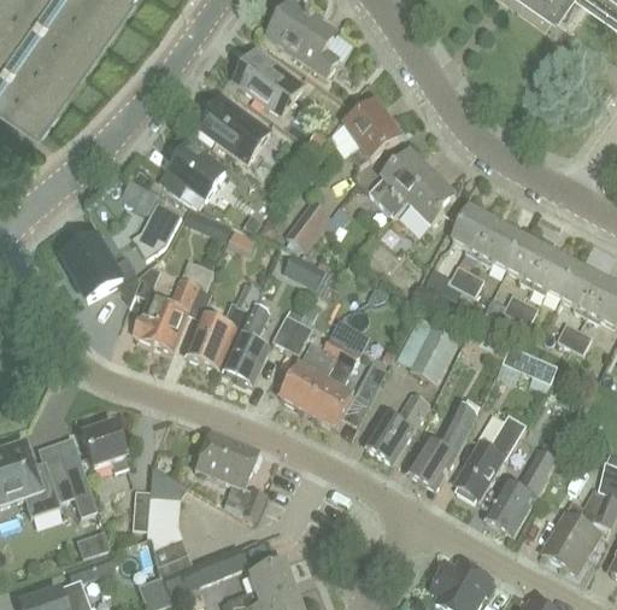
[(0,0),(0,93),(37,119),(121,0),(0,0)]
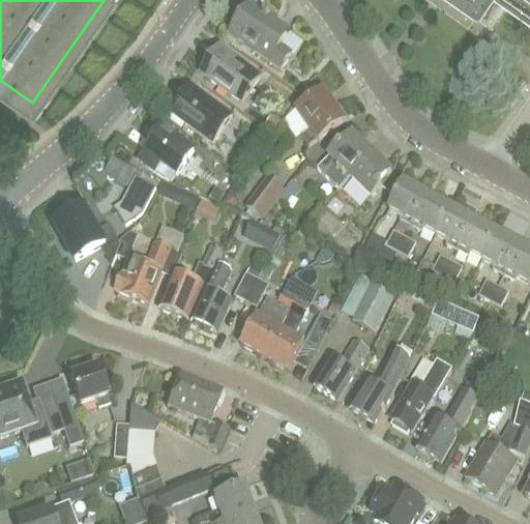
[(280,64),(291,50),(281,42),(288,33),(272,23),(275,19),(268,13),(270,11),(255,0),(251,0),(230,29),(280,64)]
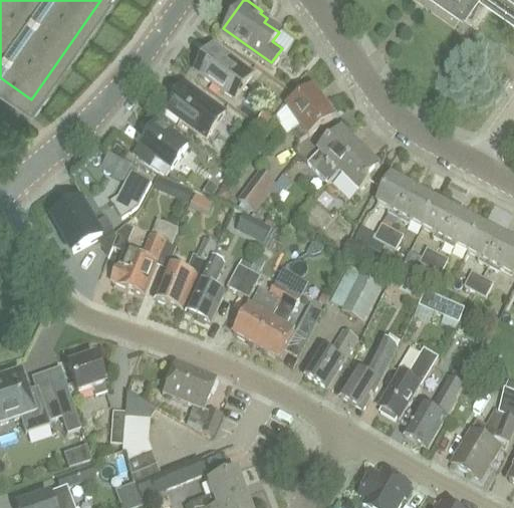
[(456,0),(465,6),(469,0),(493,0),(513,14),(513,0),(456,0)]
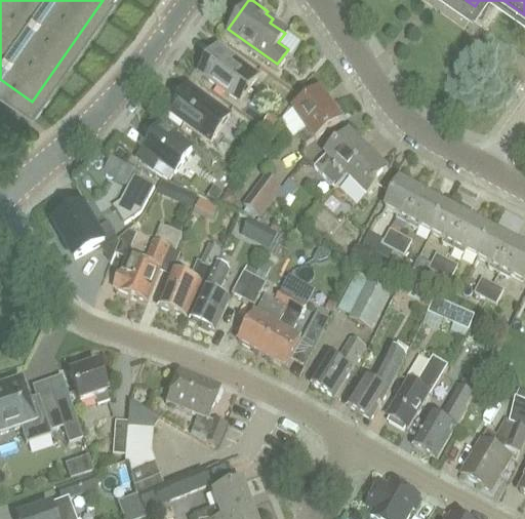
[(199,70),(239,97),(258,70),(218,42),(199,70)]
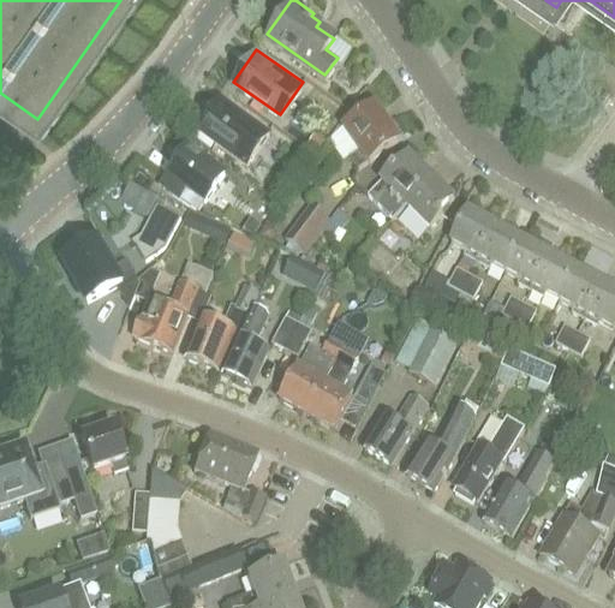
[(248,161),(269,130),(224,97),(204,123),(221,135),(218,139),(248,161)]
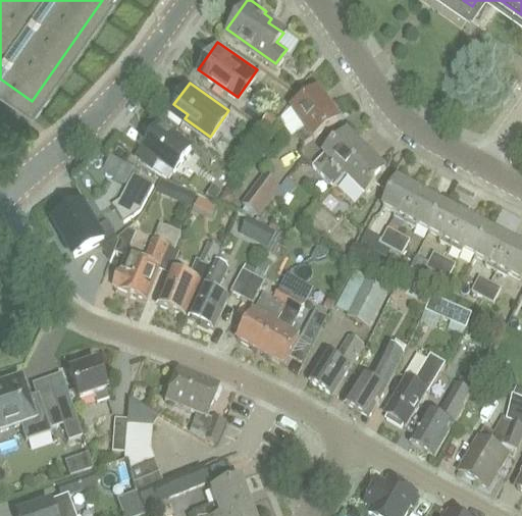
[(305,140),(338,115),(318,87),(304,97),(305,99),(295,106),(306,121),(297,127),(305,140)]
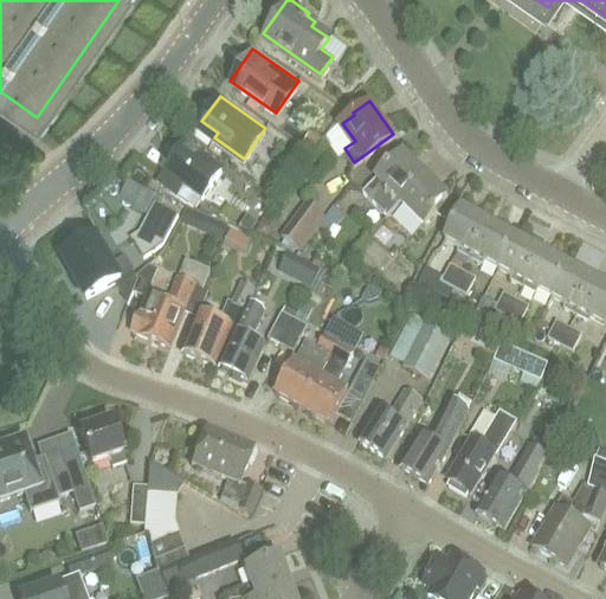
[(221,166),(187,141),(160,179),(193,203),(200,192),(202,194),(221,166)]
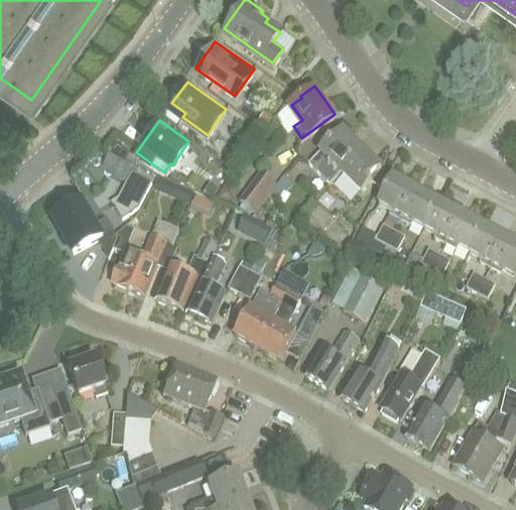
[(332,136),(320,147),(321,147),(309,160),(330,180),(342,167),(341,166),(361,146),(343,129),(334,138),(332,136)]
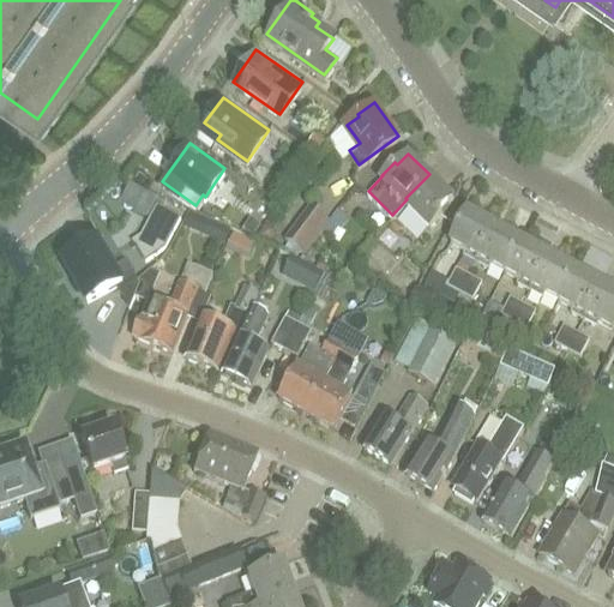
[(451,196),(429,174),(405,198),(407,199),(431,223),(443,210),(440,208),(451,196)]
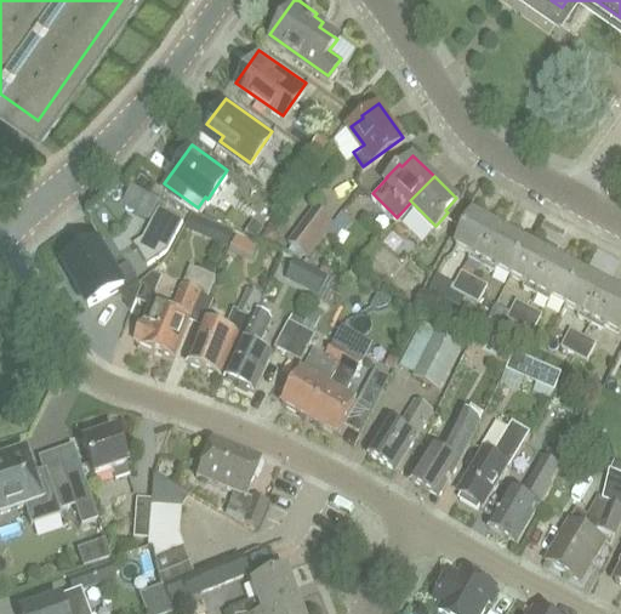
[(348,202),(359,212),(374,197),(362,187),(348,202)]
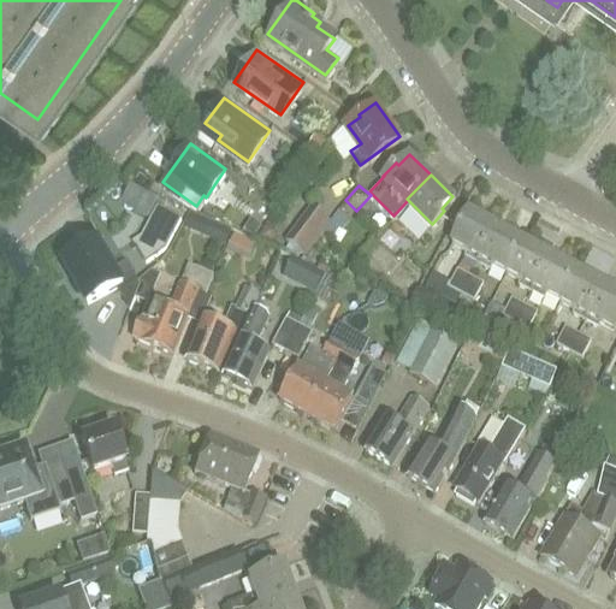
[(311,202),(285,235),(303,249),(329,217),(311,202)]
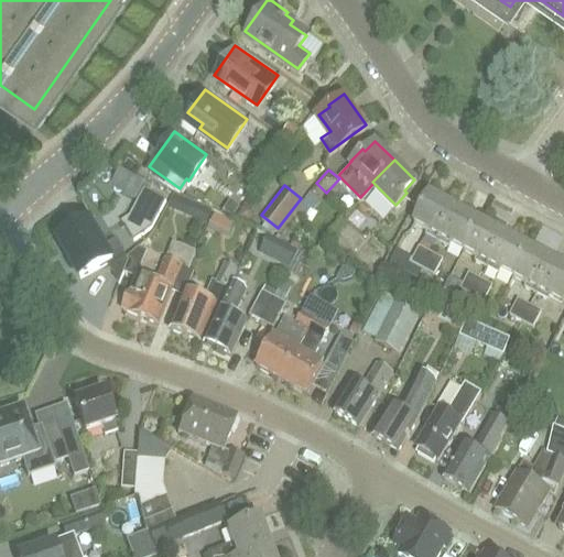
[(151,224),(165,196),(147,186),(131,214),(123,218),(133,236),(151,224)]
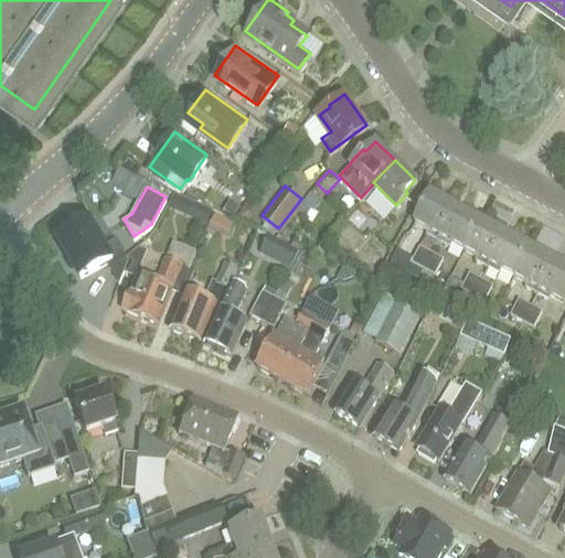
[(436,239),(456,202),(432,188),(413,222),(425,228),(423,233),(436,239)]
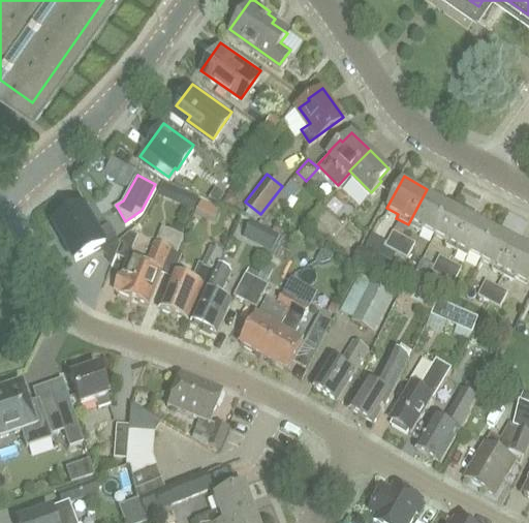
[(433,233),(450,202),(427,189),(408,224),(418,229),(421,226),(433,233)]
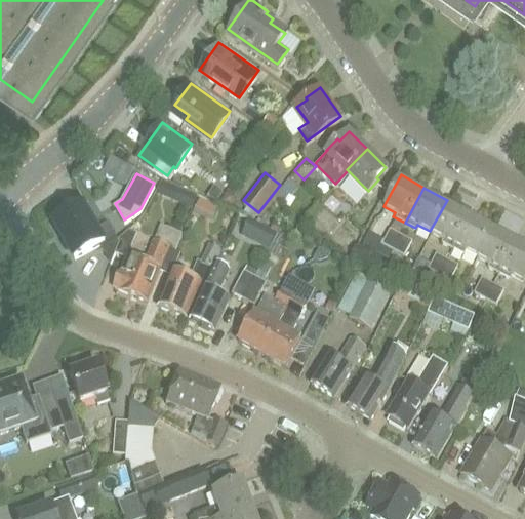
[(207,191),(195,204),(212,220),(225,206),(207,191)]
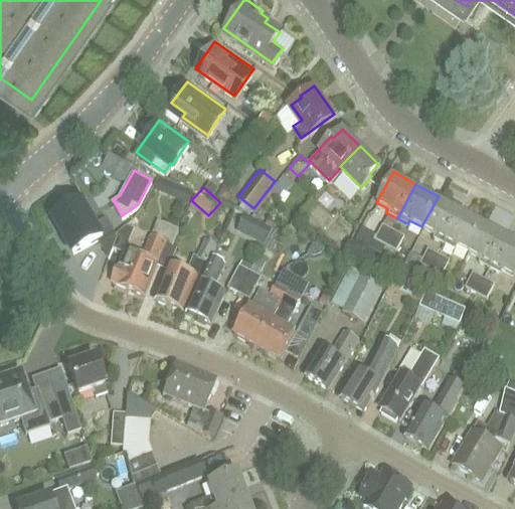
[(442,242),(461,208),(439,196),(421,226),(433,232),(431,236),(442,242)]
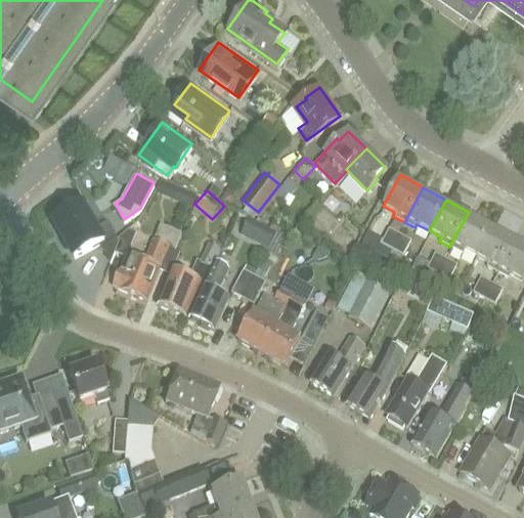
[(83,201),(53,218),(75,255),(104,238),(104,236),(115,230),(107,219),(97,225),(83,201)]
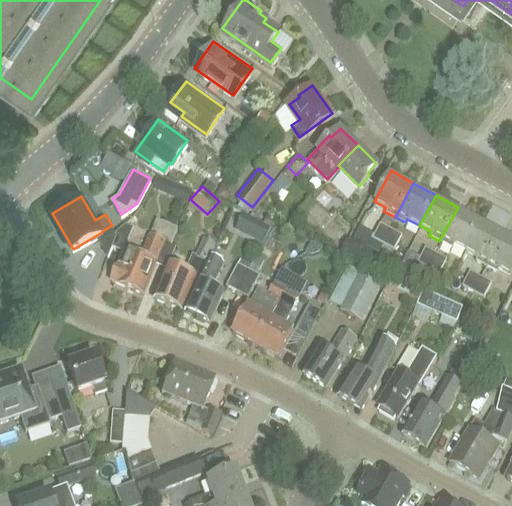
[(464,249),(480,219),(458,207),(439,241),(450,247),(452,243),(464,249)]
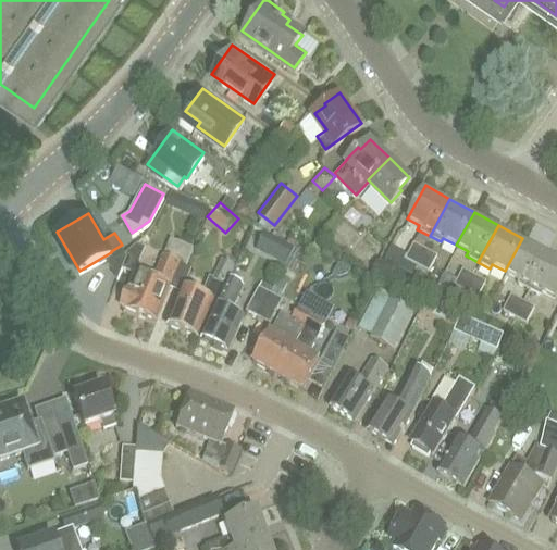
[(172,235),(164,253),(181,260),(181,261),(186,263),(194,245),(178,238),(172,235)]
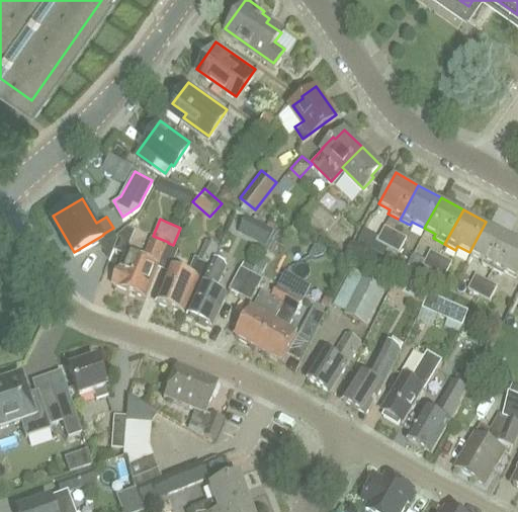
[(272,227),(263,222),(255,237),(264,241),(272,227)]
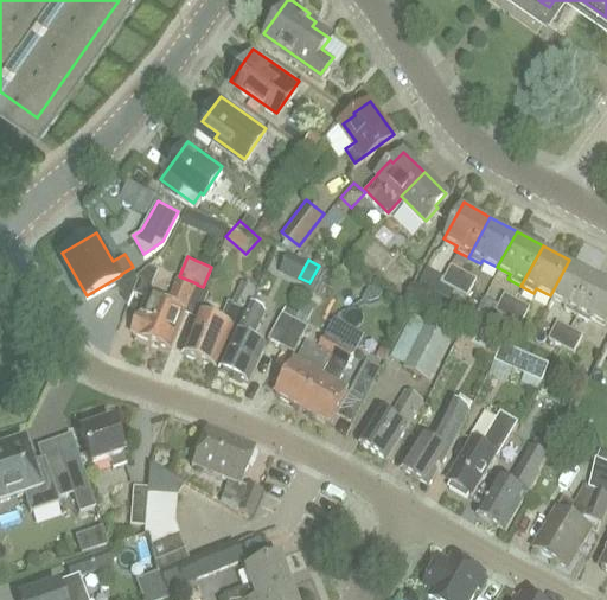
[(574,314),(596,274),(569,260),(550,295),(563,302),(561,307),(574,314)]
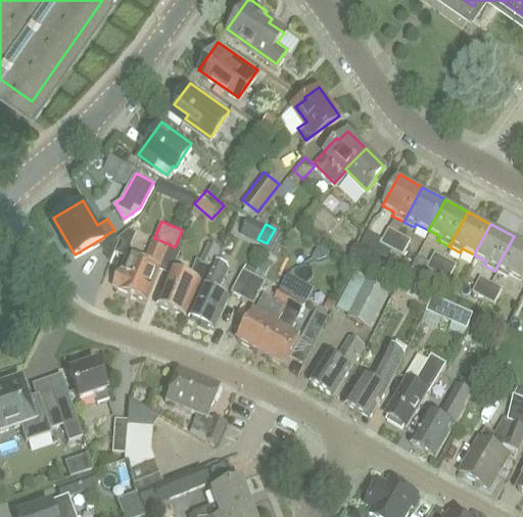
[(391,245),(399,230),(389,225),(381,239),(391,245)]
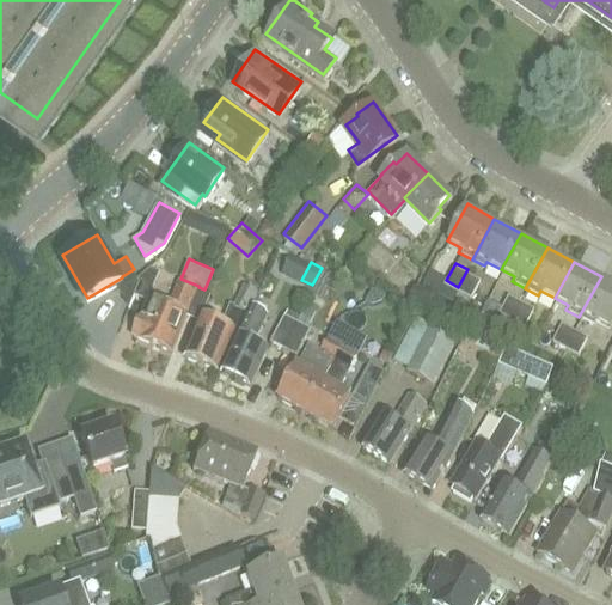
[(481,276),(467,269),(458,287),(471,294),(481,276)]
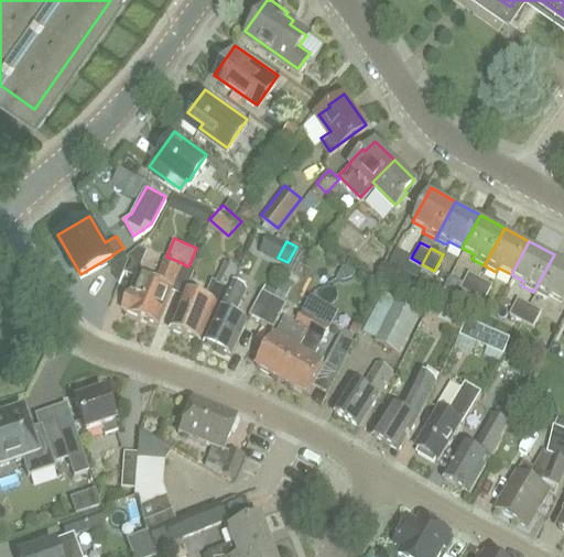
[(563,260),(554,254),(533,292),(545,298),(548,294),(561,301),(563,294),(563,260)]
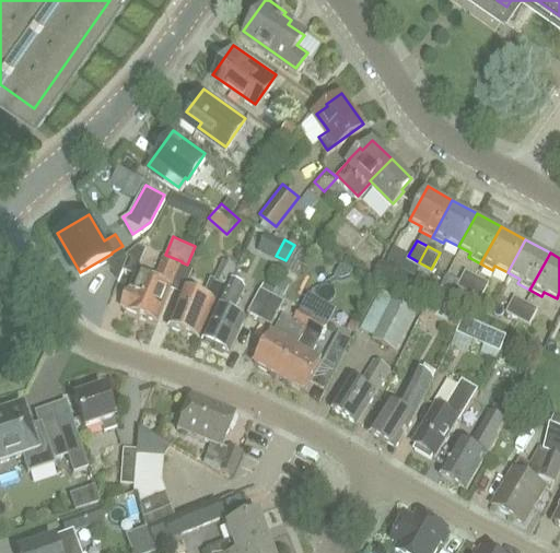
[(136,271),(123,303),(158,318),(172,285),(172,284),(173,283),(172,283),(182,261),(165,255),(159,270),(155,277),(137,269),(136,271)]
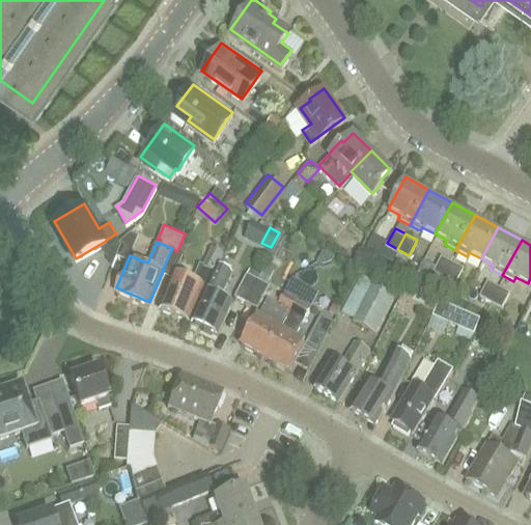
[(200,260),(193,278),(174,271),(160,306),(189,316),(202,283),(205,285),(216,267),(224,248),(213,243),(203,261),(200,260)]
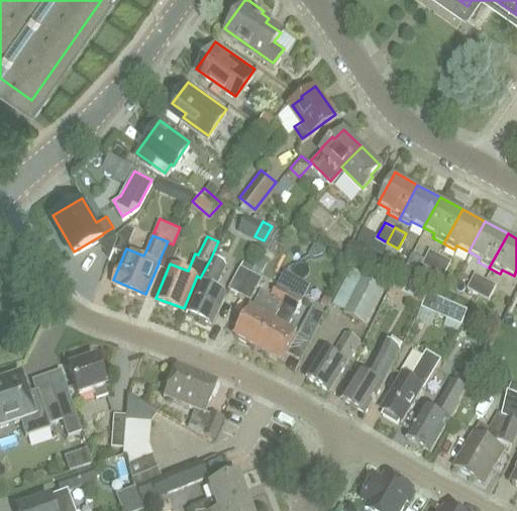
[(422,261),(433,267),(440,251),(430,246),(422,261)]
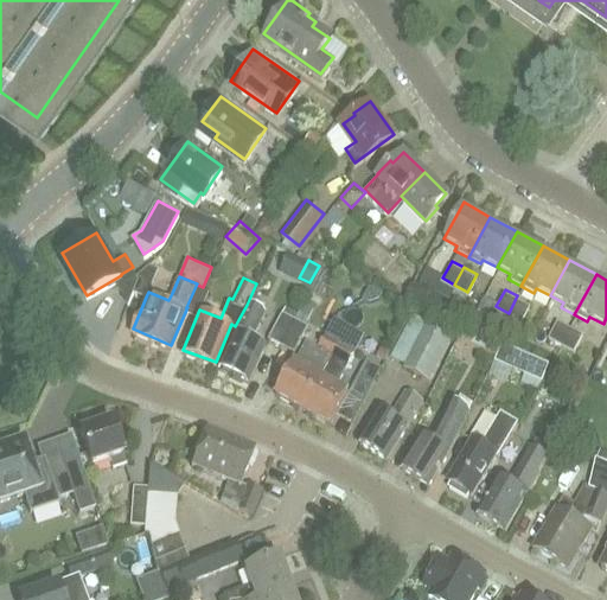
[(530,302),(517,295),(509,313),(521,319),(530,302)]
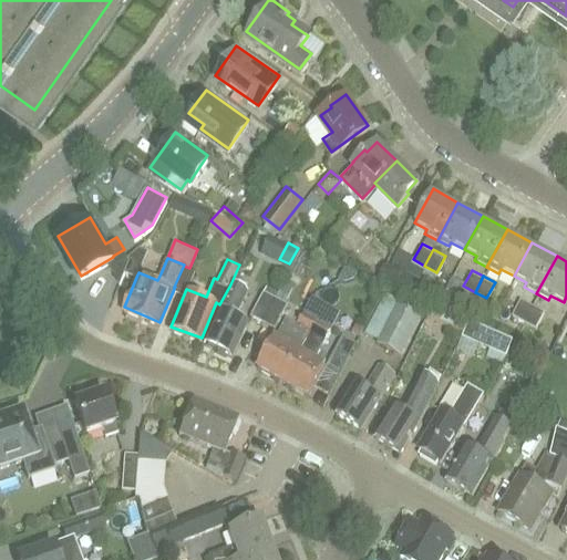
[(235,313),(247,288),(234,281),(205,339),(232,352),(247,319),(235,313)]
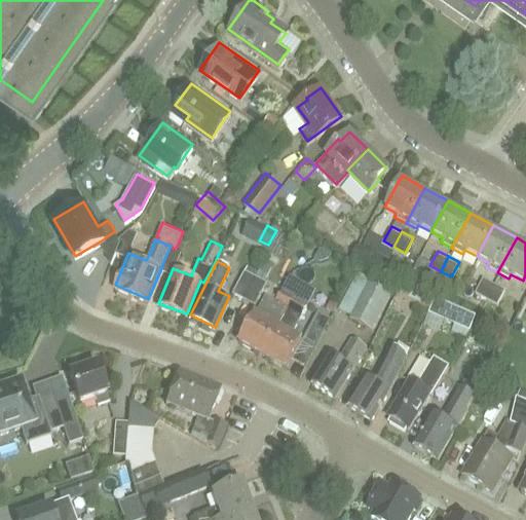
[(245,296),(256,274),(246,268),(233,290),(245,296)]
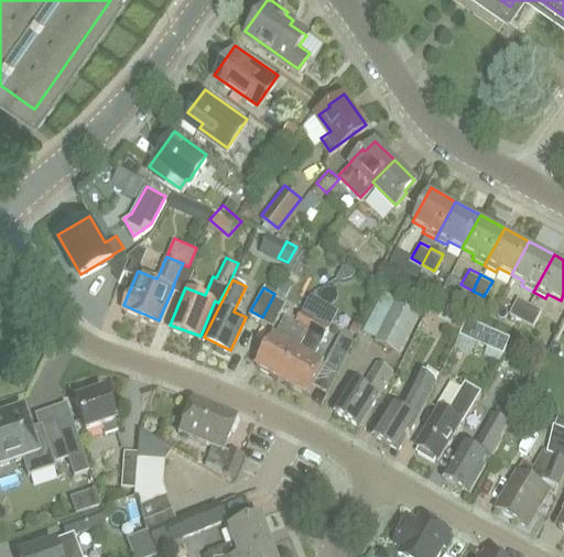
[(400,350),(420,312),(396,298),(398,294),(383,287),(362,327),(377,334),(375,337),(400,350)]
